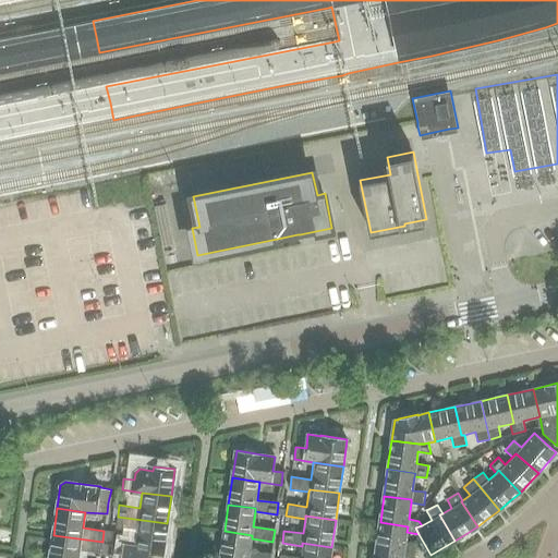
[(134,546),(164,550),(167,523),(118,517),(116,528),(136,531),(134,546)]
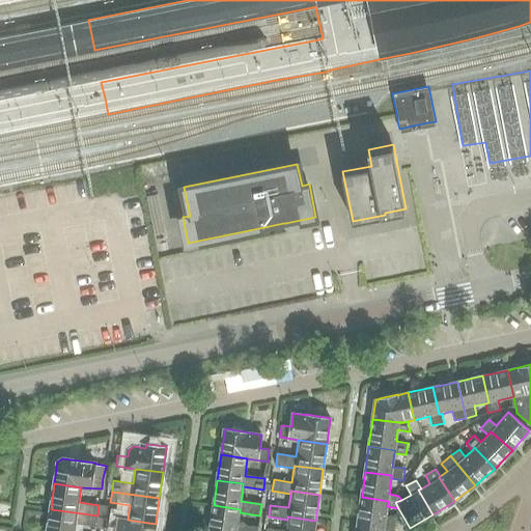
[(396,518),(386,516),(387,506),(388,501),(362,497),(358,523),(395,528),(396,518)]
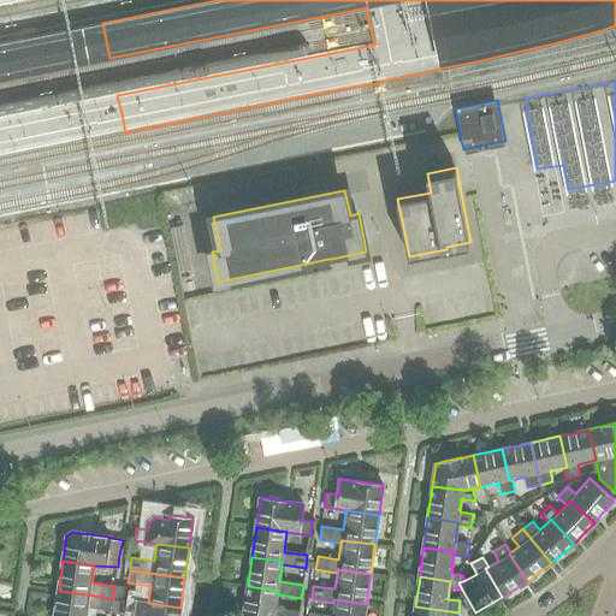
[(125,599),(126,587),(114,586),(113,597),(125,599)]
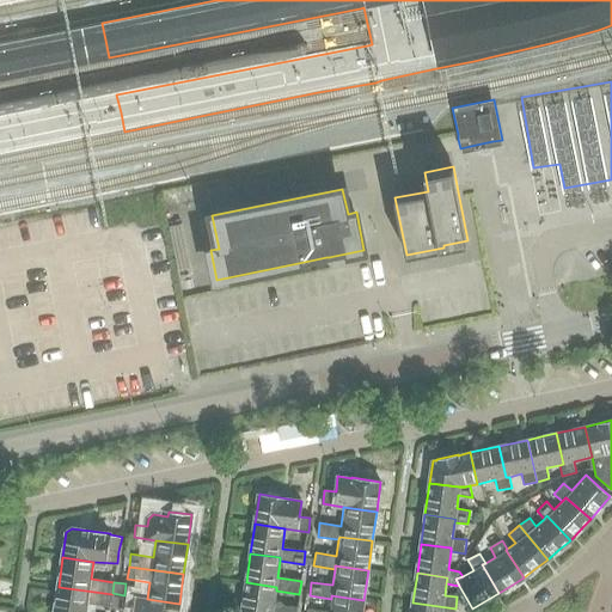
[(276,587),(246,582),(242,611),(297,611),(298,607),(274,605),(276,591),(276,587)]
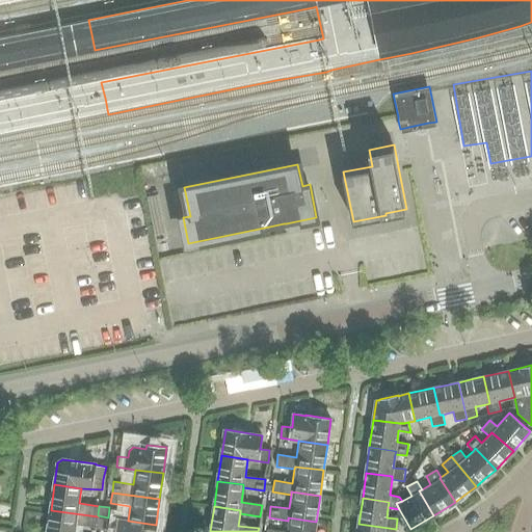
[(74,531),(76,525),(96,527),(98,516),(51,510),(47,531),(74,531)]
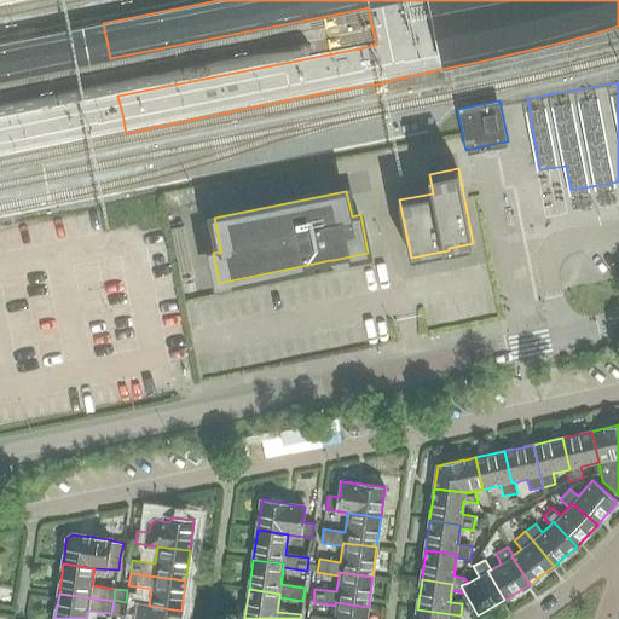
[(114,601),(111,613),(116,614),(125,615),(127,603),(127,602),(126,602),(114,600),(114,601)]
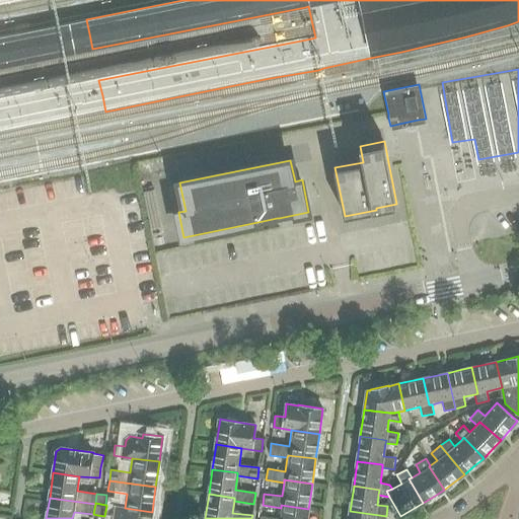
[(125,508),(106,505),(106,506),(104,516),(115,518),(114,518),(150,518),(152,512),(125,508)]
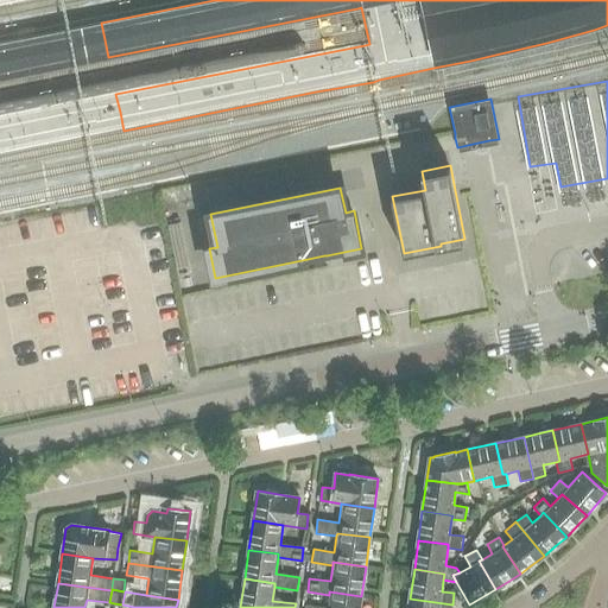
[(329,591),(329,595),(325,607),(305,605),(304,607),(359,607),(361,596),(329,591)]
